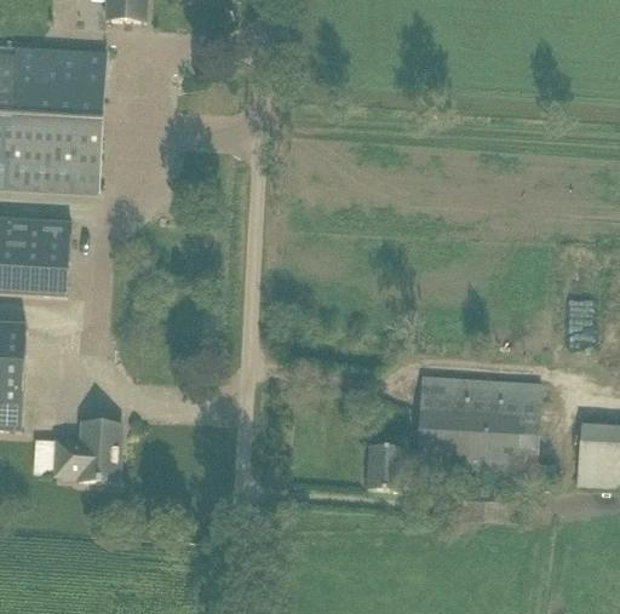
[(108,0),(107,18),(145,21),(145,0),(108,0)]
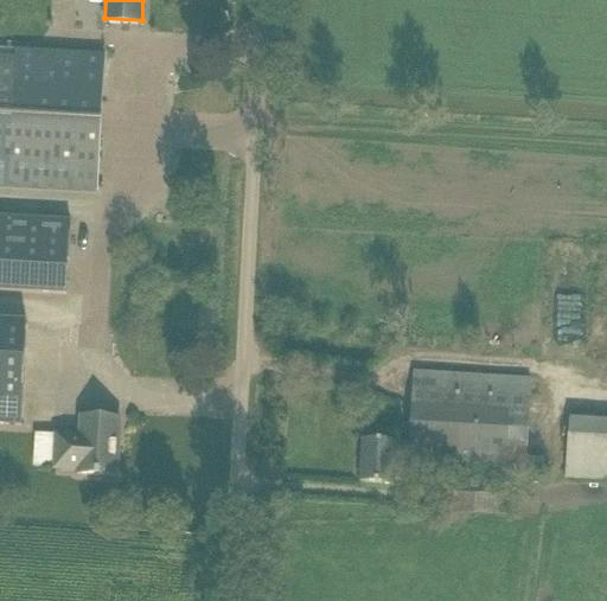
[(0,184),(95,190),(103,51),(0,44),(0,184)]
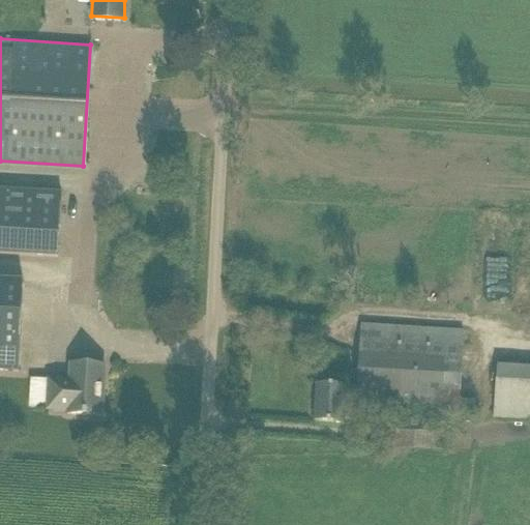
[(0,251),(57,254),(61,191),(0,187),(0,251)]
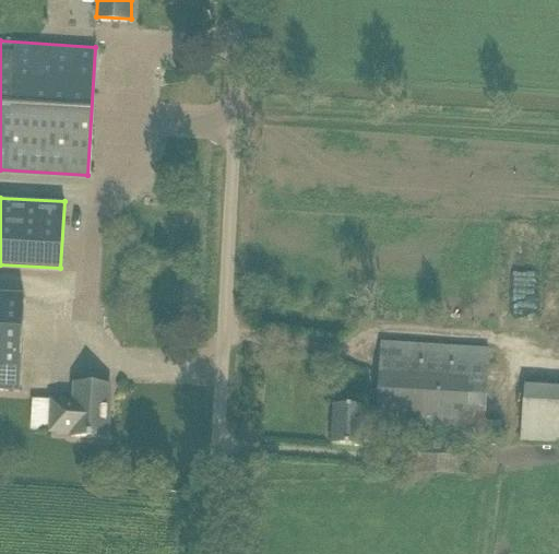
[(0,389),(19,390),(24,296),(0,295),(0,389)]
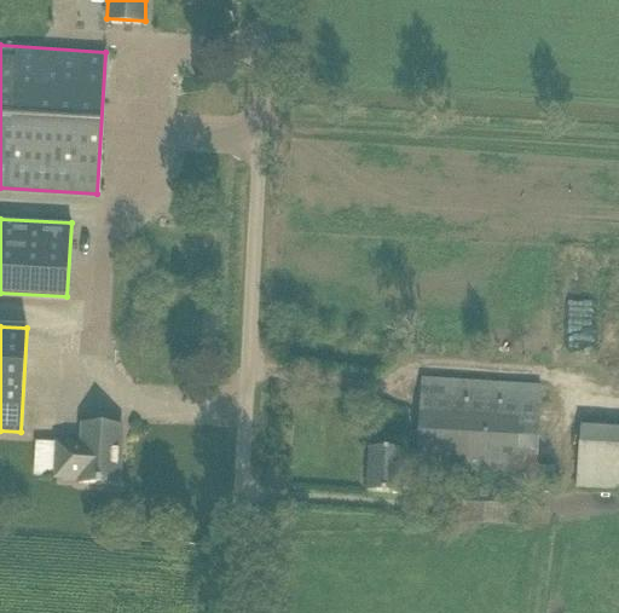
[(368,487),(400,490),(401,467),(416,467),(416,470),(533,479),(533,486),(553,487),(554,462),(534,461),(541,382),(422,375),(417,447),(370,444),(368,487)]
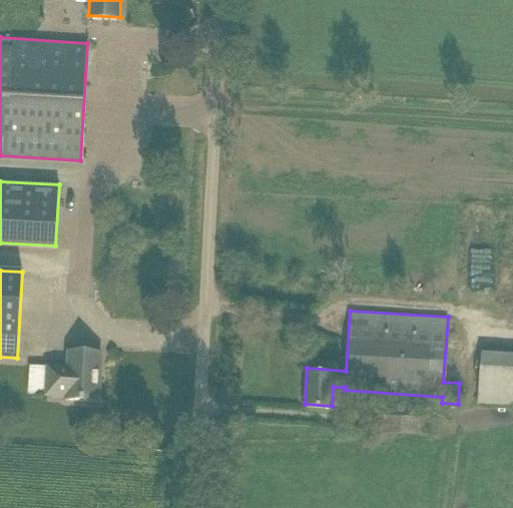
[(44,395),(65,396),(65,397),(97,399),(100,351),(68,349),(67,364),(46,362),(44,395)]
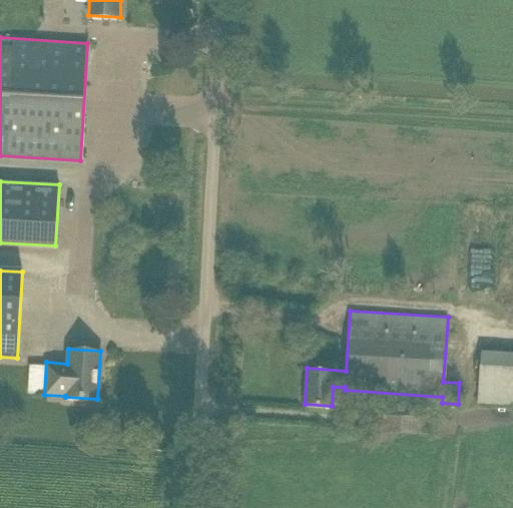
[(477,401),(512,403),(512,352),(481,350),(477,401)]
